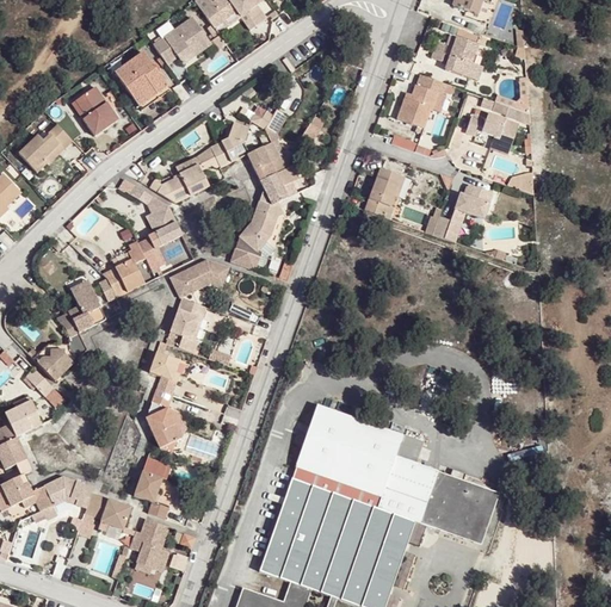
[(234,13),(238,18),(242,13),(251,25),(257,20),(263,17),(251,0),(228,0),(215,0),(210,4),(208,0),(195,0),(193,1),(211,28),(222,20),(234,13)]
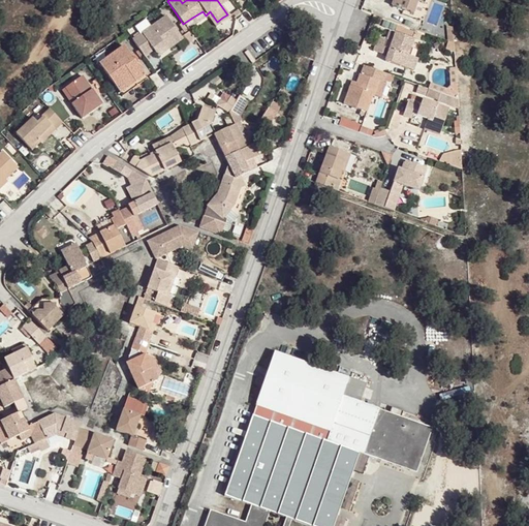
[(217,0),(227,14),(229,13),(220,0),(217,0)]
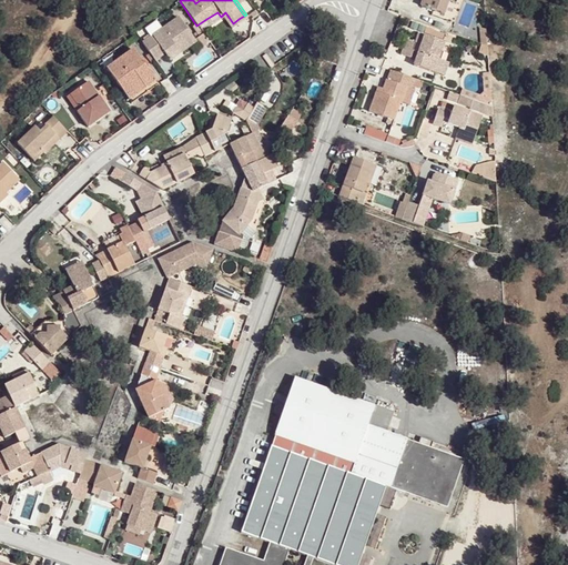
[(236,0),(246,14),(253,10),(245,0),(236,0)]
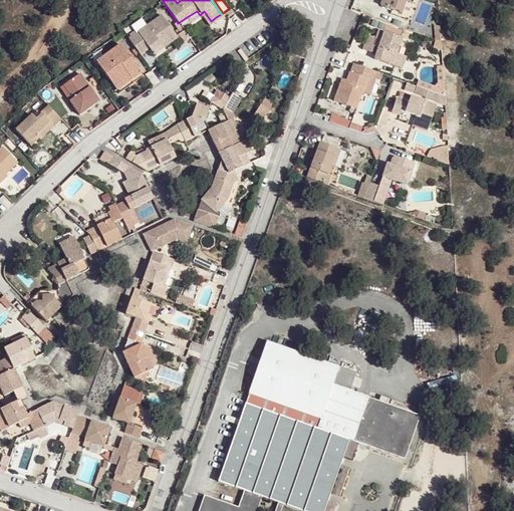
[(387,0),(408,8),(411,0),(387,0)]
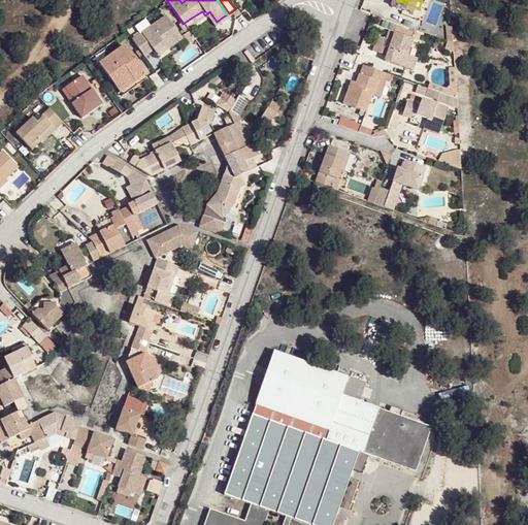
[(209,11),(205,15),(211,25),(217,22),(209,11)]
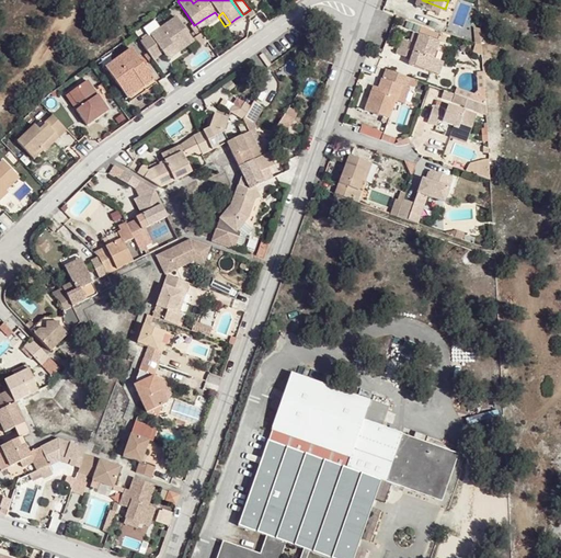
[(174,16),(139,41),(153,60),(162,54),(164,57),(178,48),(180,52),(186,47),(193,42),(174,16)]
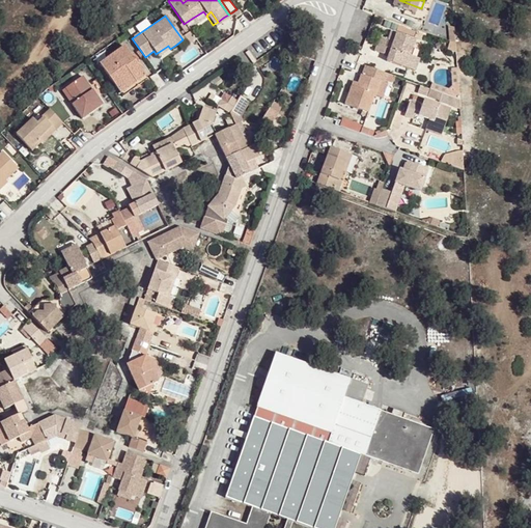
[(197,22),(193,18),(184,24),(187,28),(197,22)]
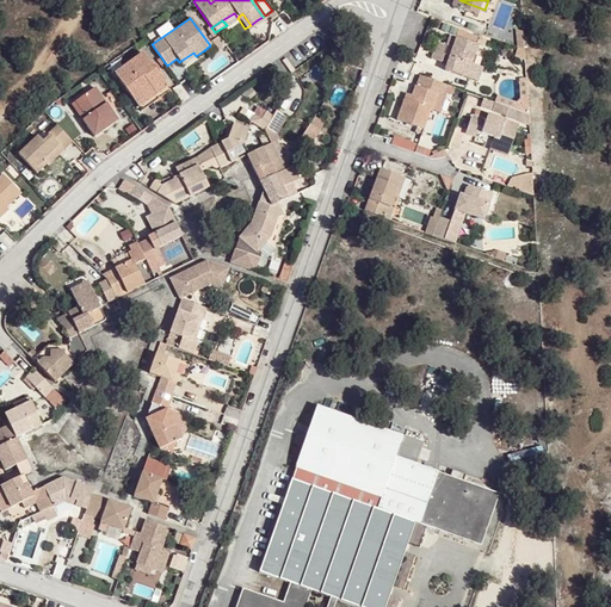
[(493,33),(475,26),(473,32),(492,38),(493,33)]
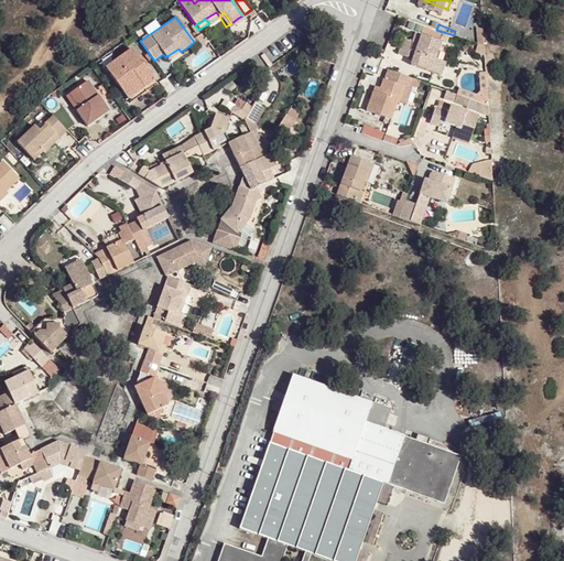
[(403,49),(412,52),(415,43),(424,45),(421,55),(419,60),(440,68),(444,54),(447,46),(444,45),(447,38),(421,28),(418,36),(408,33),(405,41),(403,49)]
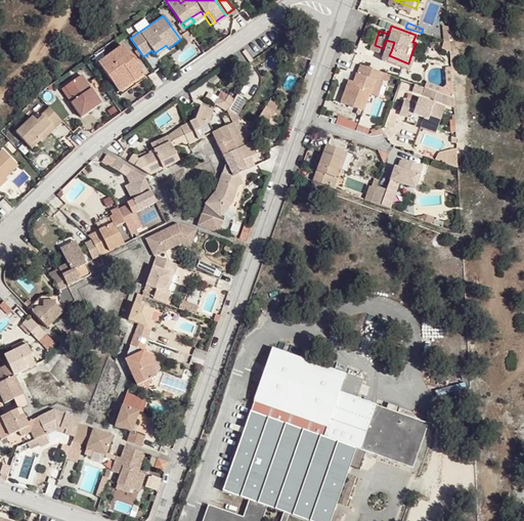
[(386,40),(383,48),(391,51),(394,42),(386,40)]
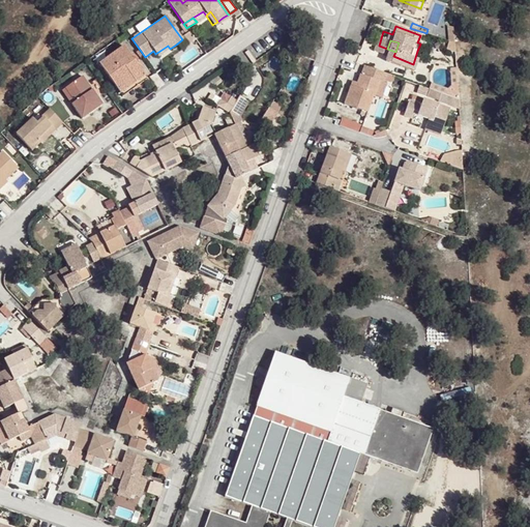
[(98,62),(116,87),(131,76),(137,82),(141,79),(145,76),(123,45),(98,62)]
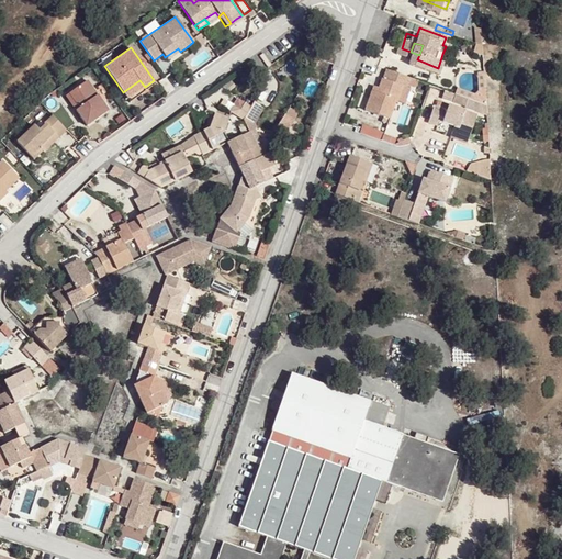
[(178,48),(165,57),(168,60),(180,52),(178,48)]
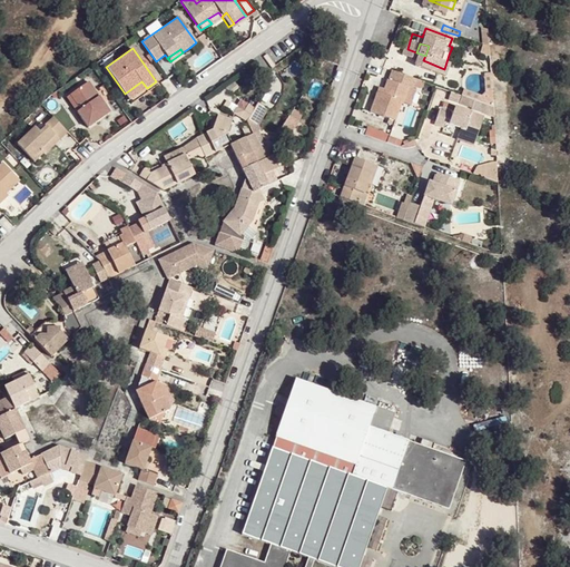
[(455,58),(449,55),(444,69),(451,71),(455,58)]
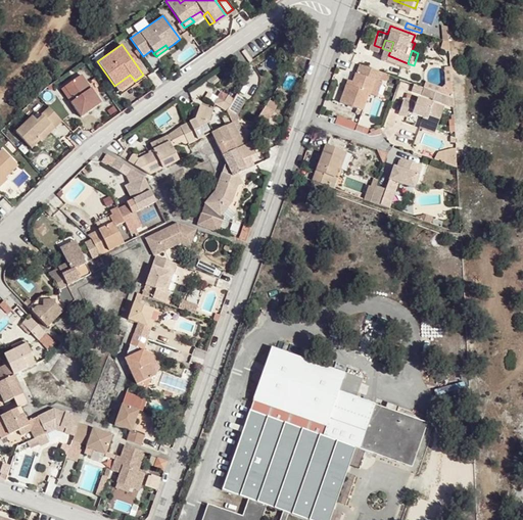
[(425,73),(423,81),(428,82),(454,91),(452,56),(445,57),(447,75),(445,77),(442,79),(425,73)]
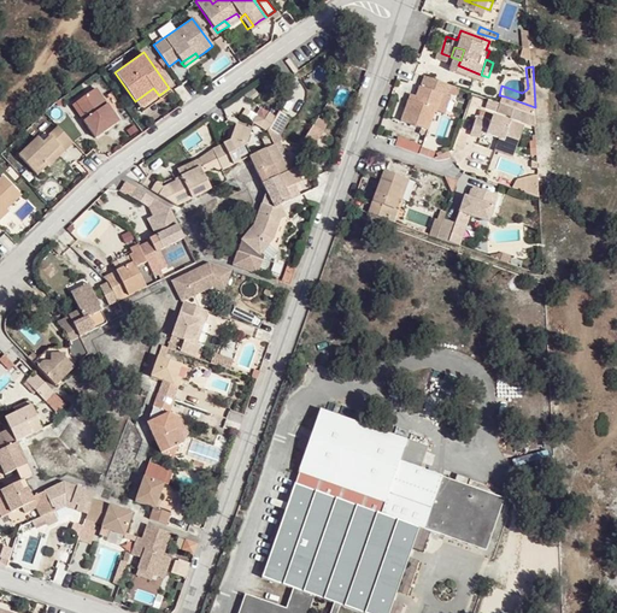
[(451,99),(457,81),(433,72),(429,83),(427,82),(424,90),(422,99),(415,95),(413,101),(411,106),(444,118),(451,99)]
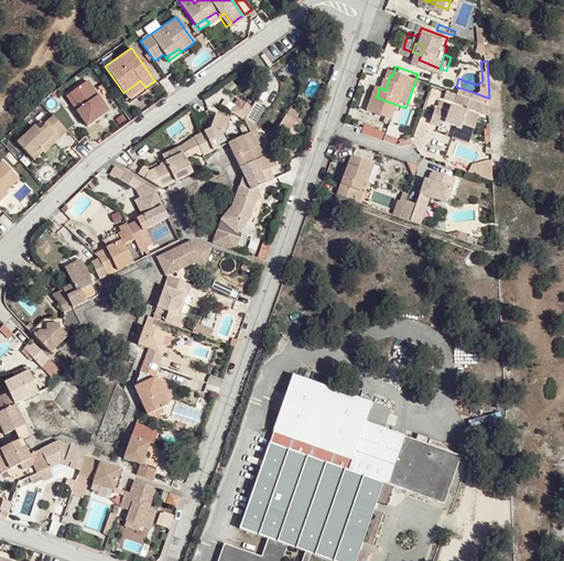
[(421,94),(426,77),(418,74),(412,90),(421,94)]
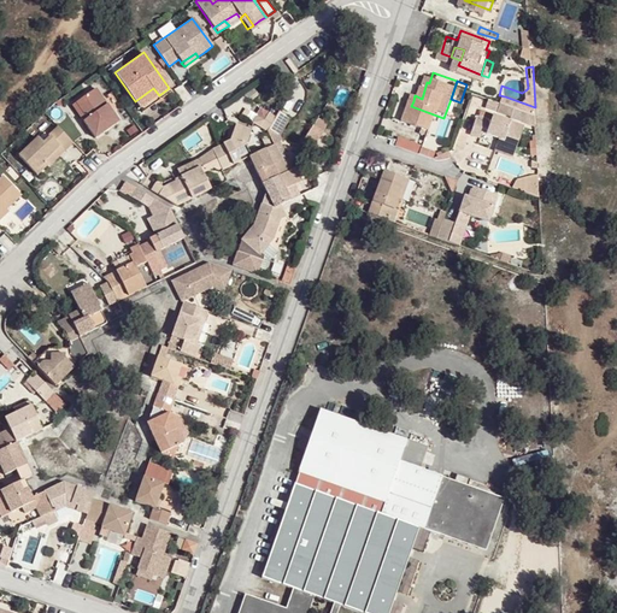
[(95,87),(76,100),(87,116),(82,119),(94,136),(105,128),(117,121),(95,87)]
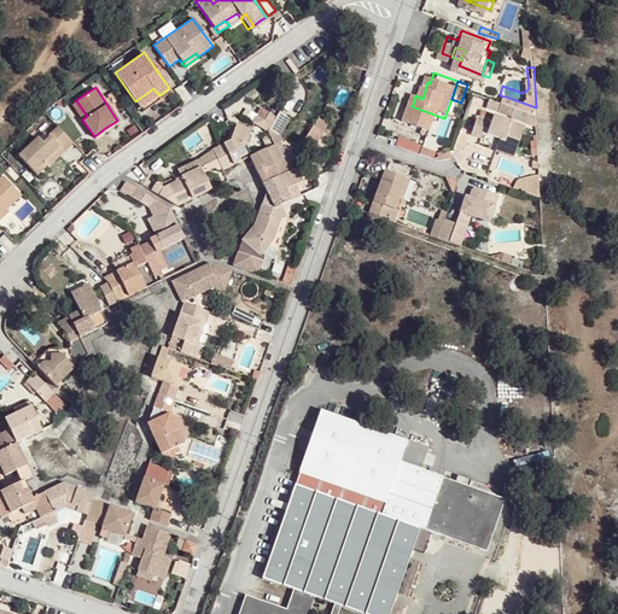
[(153,88),(135,101),(140,107),(159,95),(153,88)]
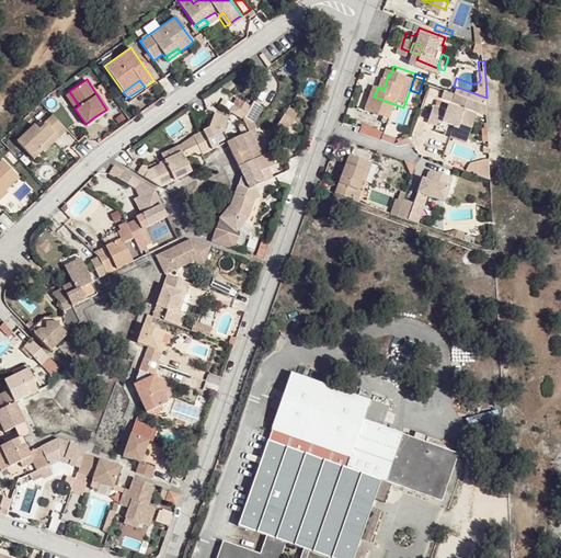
[(487,106),(487,98),(459,88),(458,93),(467,97),(467,99),(487,106)]
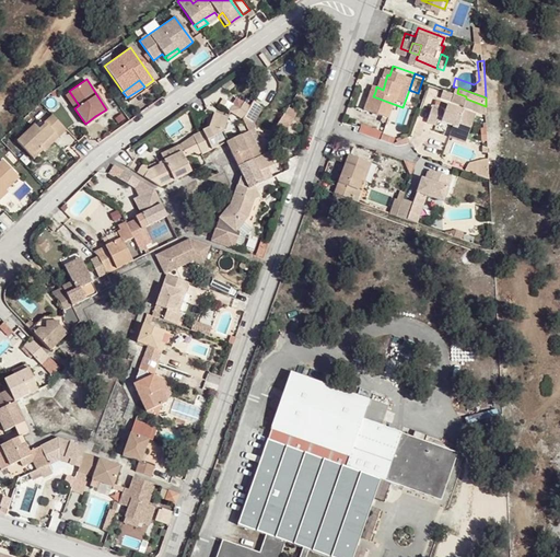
[(79,105),(69,91),(65,94),(74,108),(79,105)]
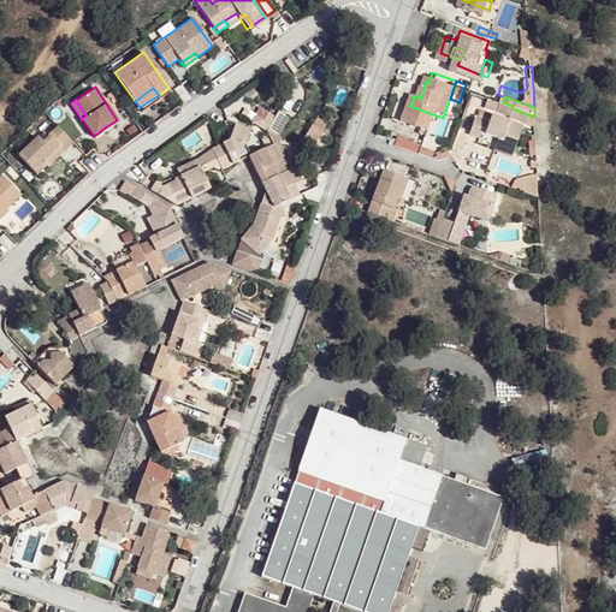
[(486,124),(504,130),(509,132),(508,136),(522,141),(529,119),(499,110),(497,116),(483,110),(475,128),(480,129),(485,131),(486,124)]
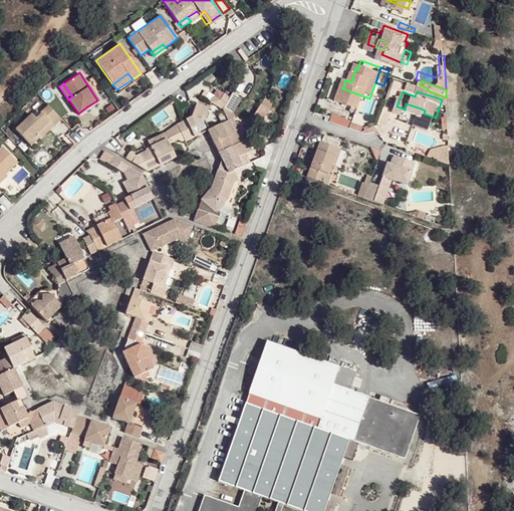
[(221,110),(227,99),(221,96),(214,107),(221,110)]
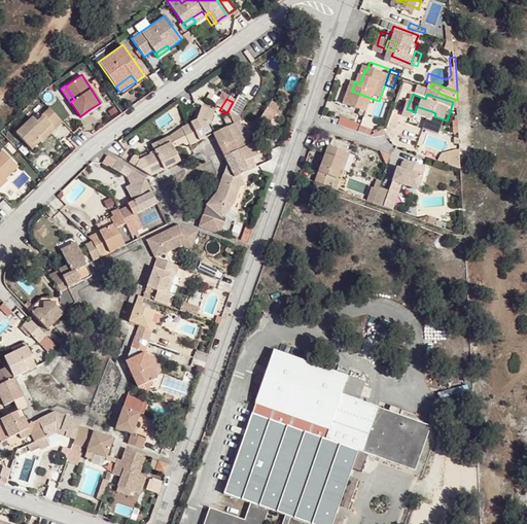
[(190,123),(185,127),(181,131),(184,135),(189,144),(211,134),(214,132),(210,124),(217,112),(210,108),(203,103),(195,117),(196,120),(199,125),(194,128),(190,123)]
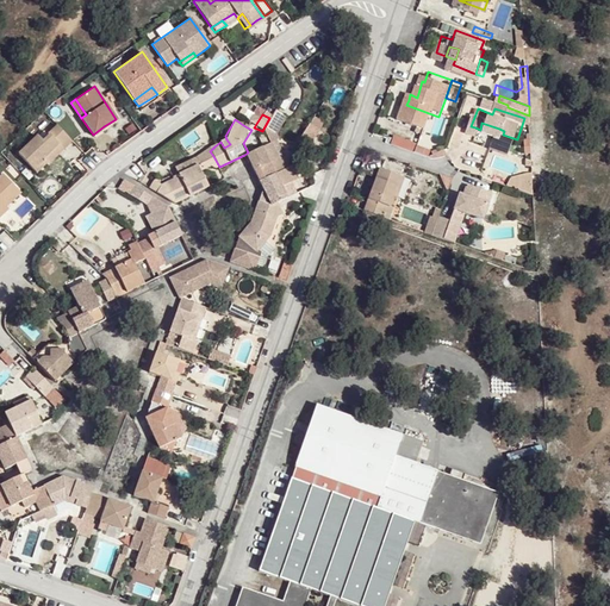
[(69,142),(55,124),(38,137),(33,132),(16,150),(33,170),(39,166),(44,160),(41,157),(54,145),(60,150),(69,142)]
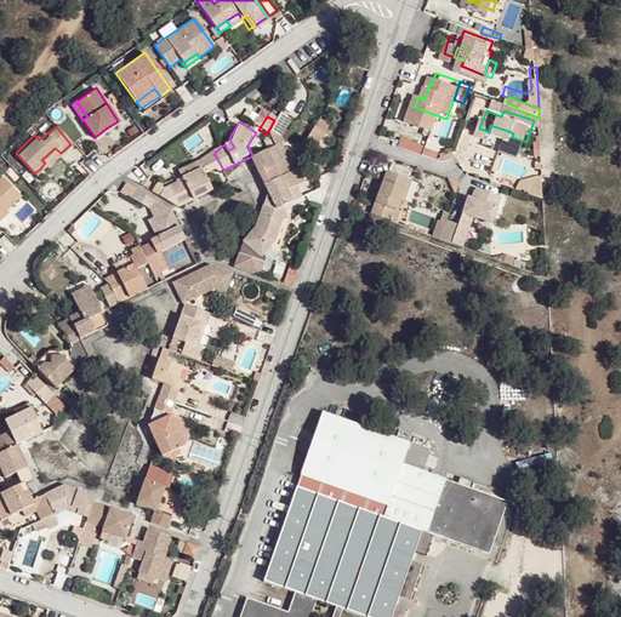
[(513,133),(508,131),(505,142),(524,148),(527,142),(512,137),(513,133)]
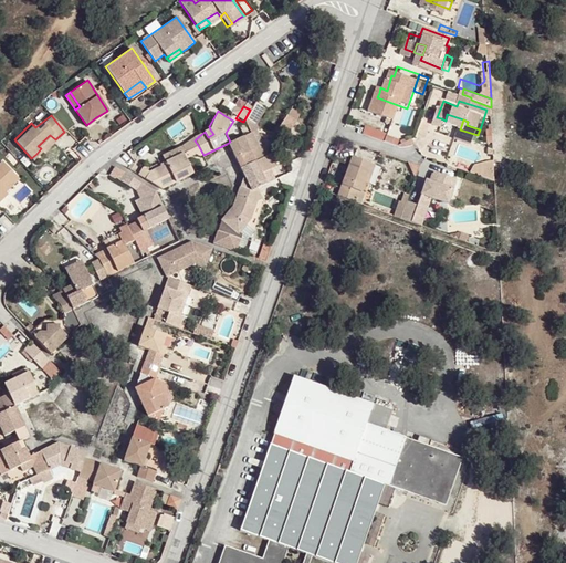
[(258,128),(250,133),(258,146),(264,156),(269,154),(258,128)]
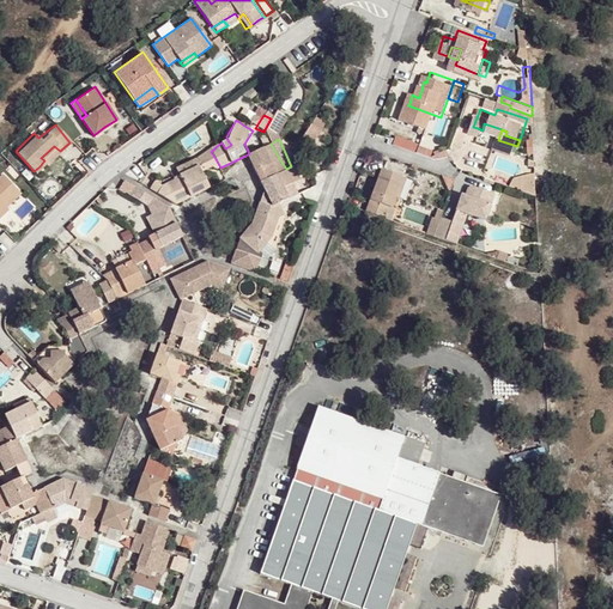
[(249,153),(246,156),(253,170),(260,184),(278,175),(286,169),(279,158),(271,144),(261,147),(249,153)]
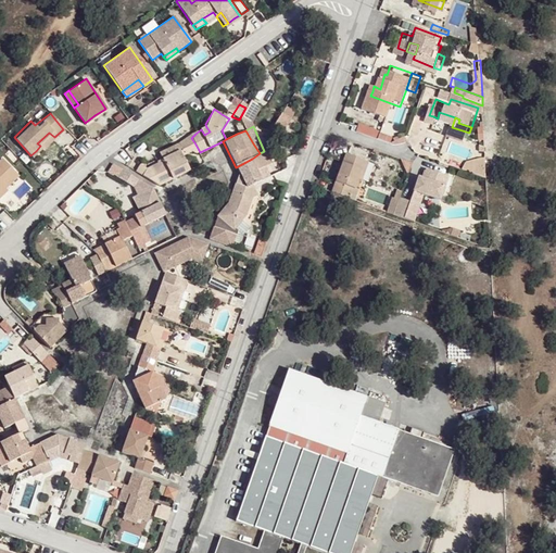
[(37,143),(40,146),(42,148),(54,137),(49,133),(37,143)]
